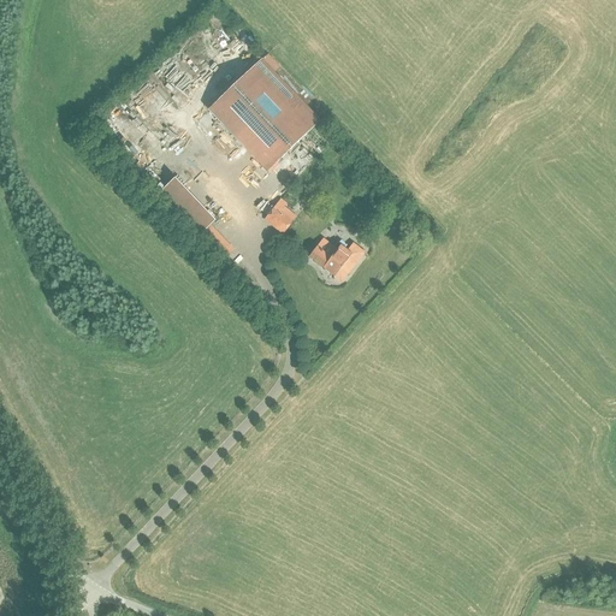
[(262,58),(209,110),(267,171),(321,119),(262,58)]
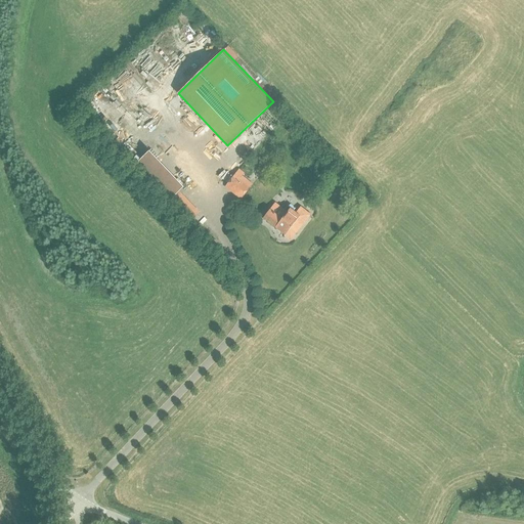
[(143,62),(149,70),(161,61),(155,54),(143,62)]
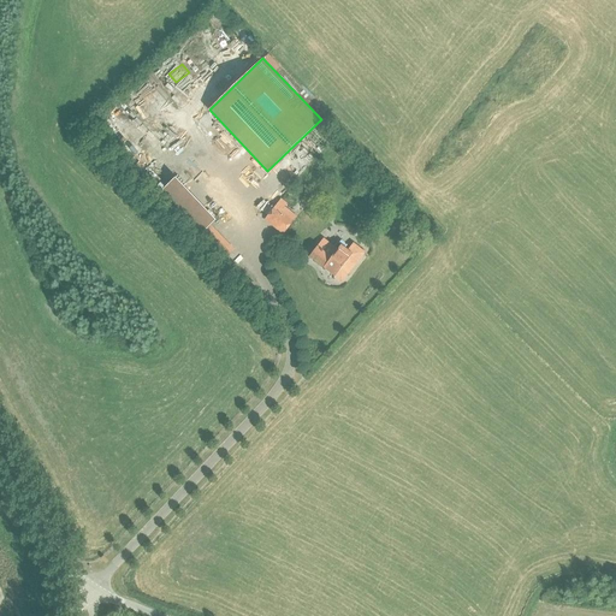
[(220,134),(224,126),(214,122),(211,129),(220,134)]
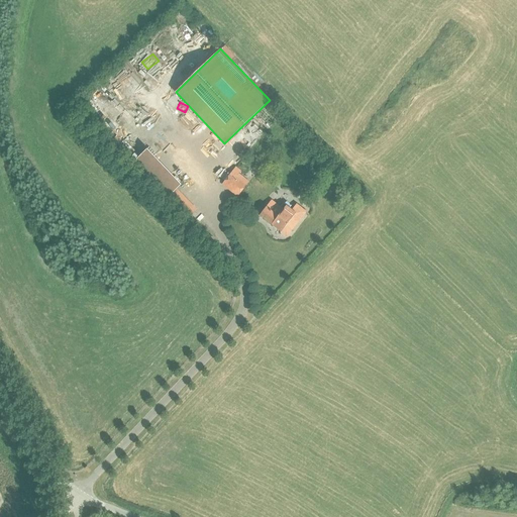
[(257,131),(263,124),(257,120),(251,127),(257,131)]
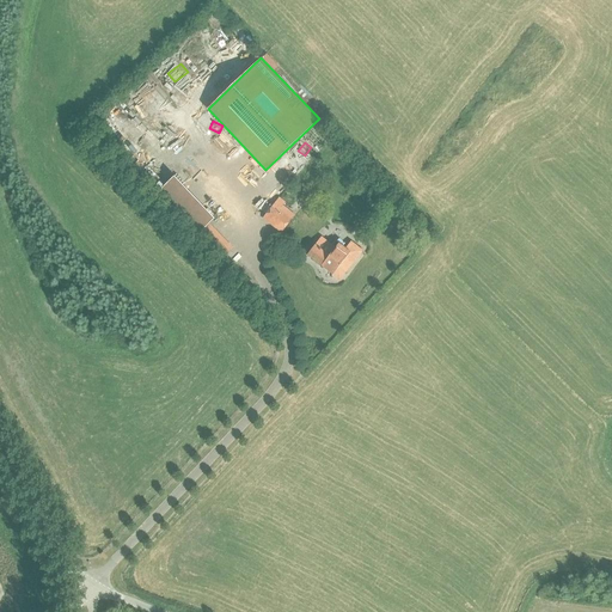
[(163,188),(202,231),(218,216),(178,173),(163,188)]
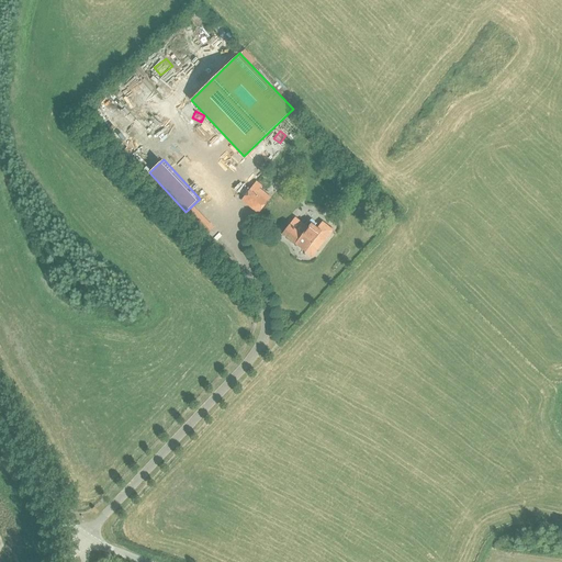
[(258,211),(267,201),(257,193),(249,204),(258,211)]
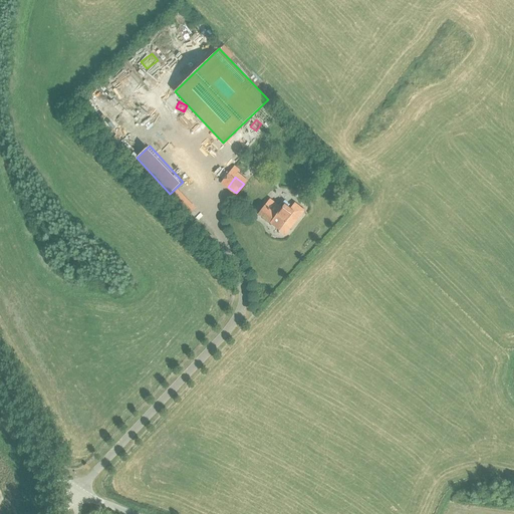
[(279,231),(297,208),(293,205),(290,209),(284,205),(279,212),(268,204),(266,207),(265,206),(258,215),(279,231)]
